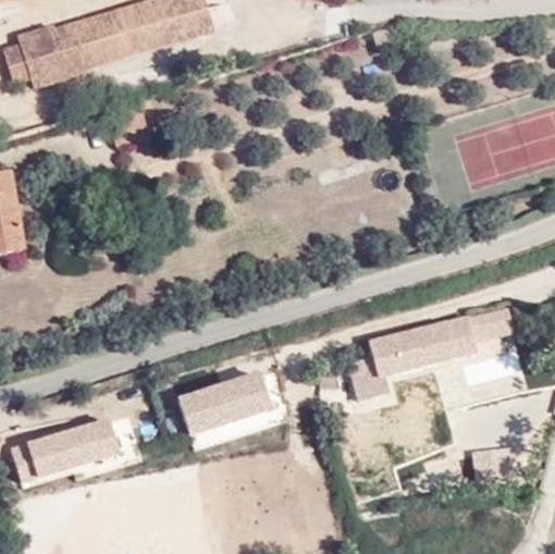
[(216,29),(206,0),(146,0),(56,27),(56,24),(19,35),(21,42),(5,48),(15,83),(33,77),(35,87),(71,76),(70,74),(216,29)]
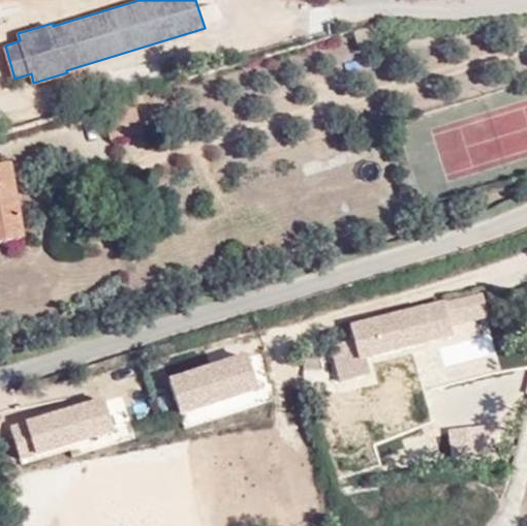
[(0,241),(23,237),(11,162),(0,163),(0,241)]
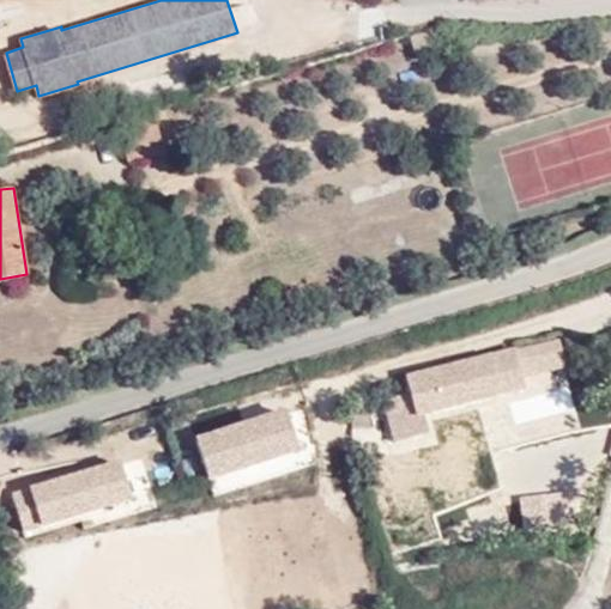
[(561,336),(516,347),(524,376),(568,364),(561,336)]
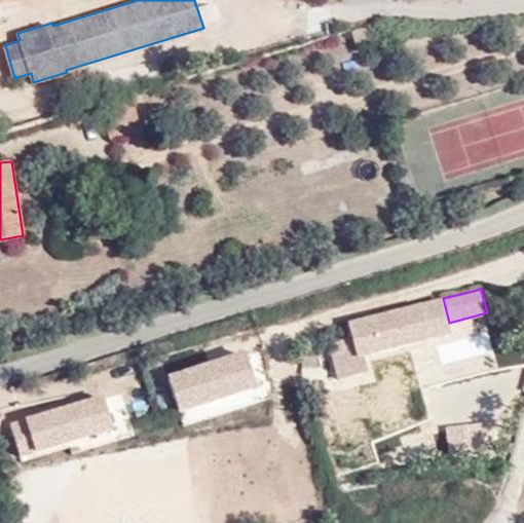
[(443,298),(422,303),(349,323),(359,357),(451,332),(449,323),(443,298)]
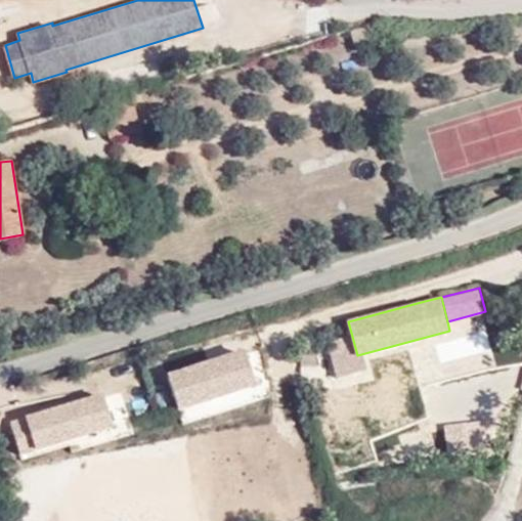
[(165,372),(177,410),(255,386),(243,347),(165,372)]
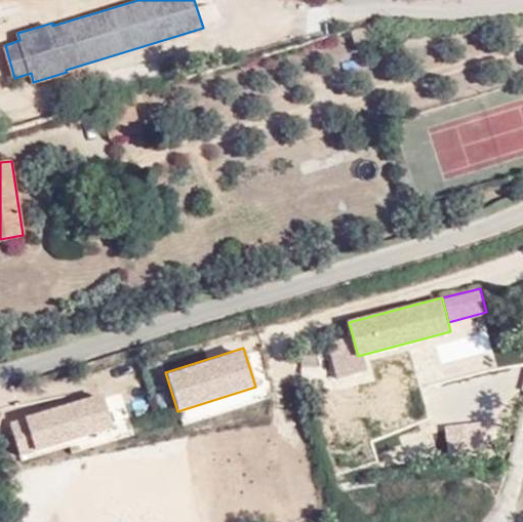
[(372,393),(364,361),(351,364),(358,396),(372,393)]
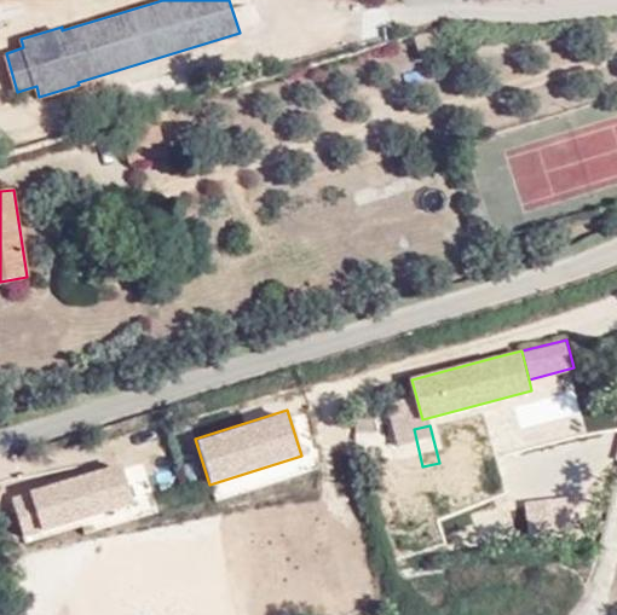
[(148,462),(125,464),(130,504),(153,502),(148,462)]
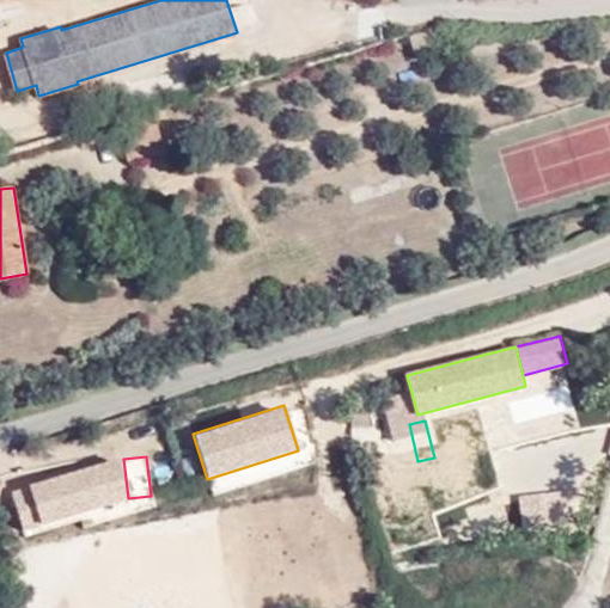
[(117,458),(12,485),(24,530),(129,503),(117,458)]
